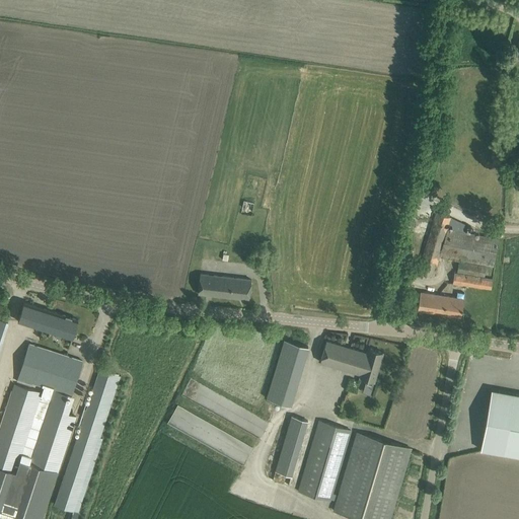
[(251,214),(253,203),(243,201),(241,212),(251,214)]
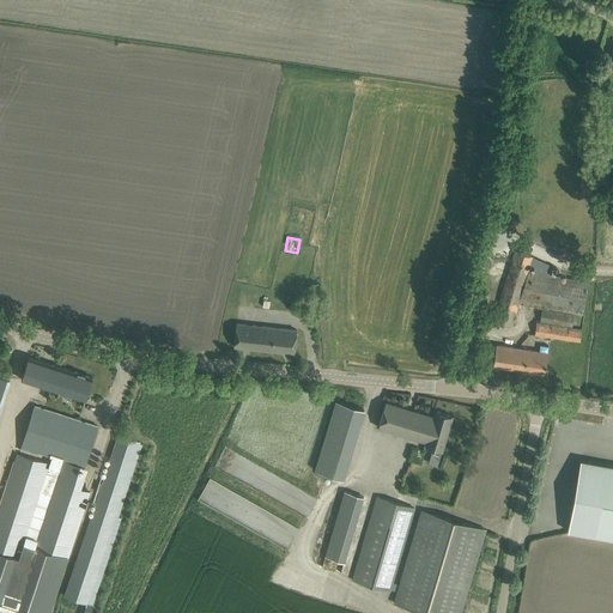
[(493,321),(505,325),(511,326),(519,303),(582,313),(587,281),(528,272),(533,256),(515,250),(493,321)]
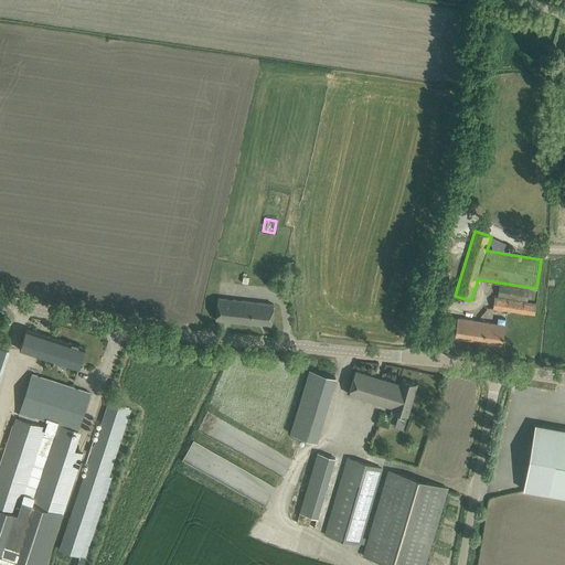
[(529,290),(499,286),(497,296),(528,300),(529,290)]
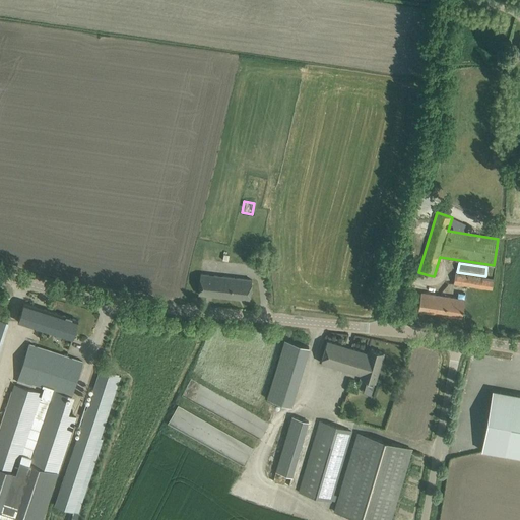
[(485,278),(455,273),(453,283),(492,289),(494,279),(485,278)]
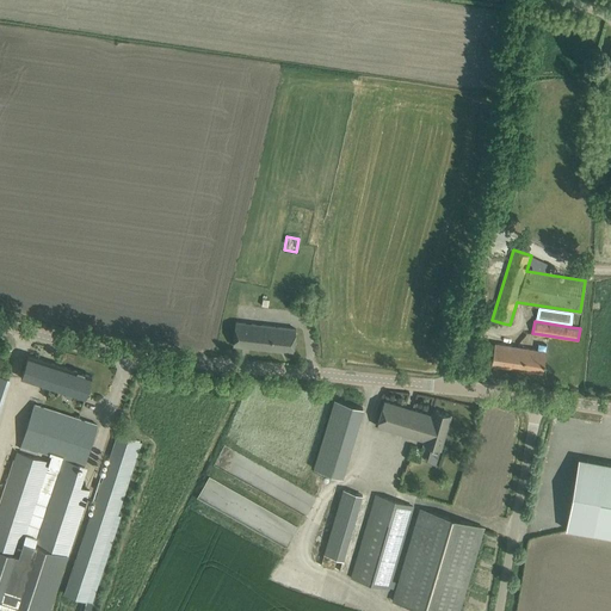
[(233,345),(241,346),(294,352),(295,340),(296,328),(235,322),(234,333),(233,345)]
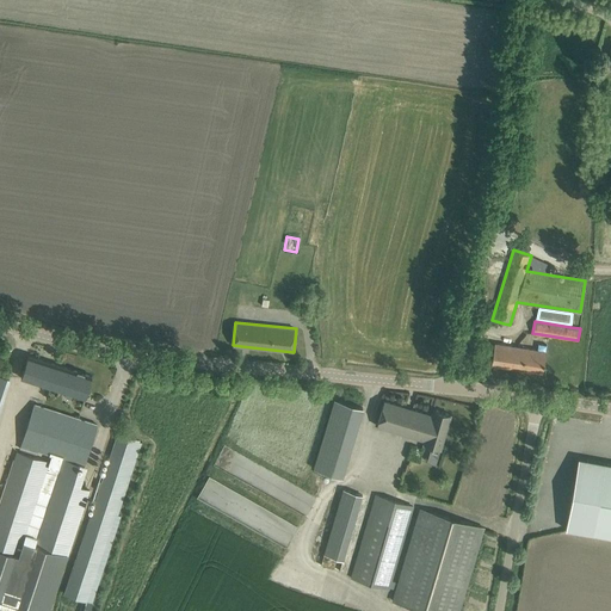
[(547,352),(506,345),(494,344),(491,365),(543,374),(547,352)]
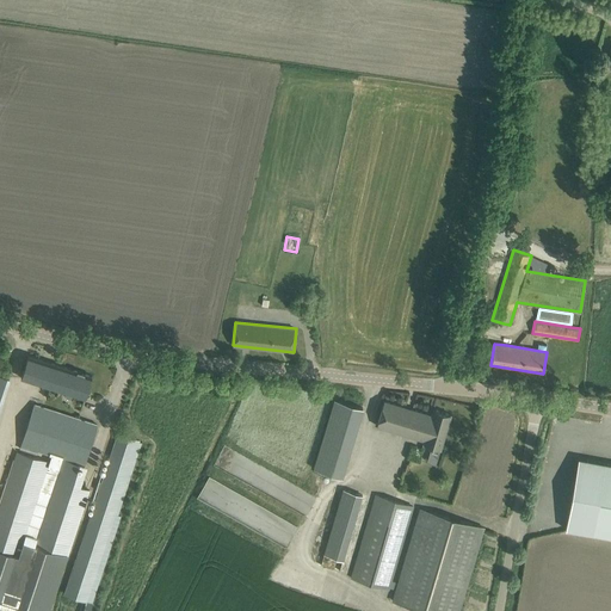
[(29,355),(25,366),(22,378),(85,399),(92,376),(29,355)]
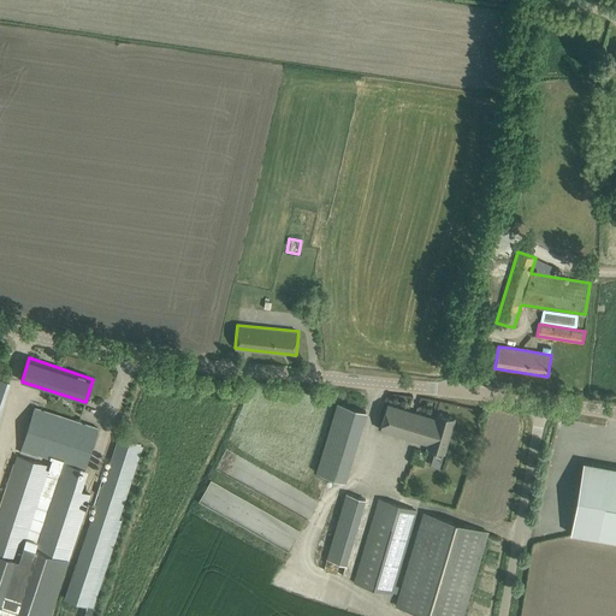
[(317,472),(345,480),(366,410),(337,402),(317,472)]
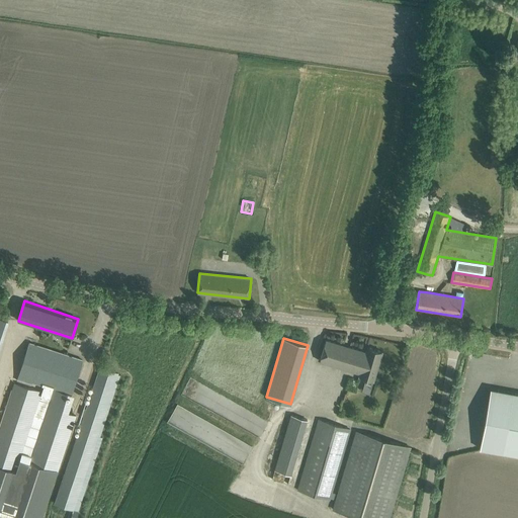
[(366,351),(326,339),(320,361),(360,373),(359,376),(373,380),(382,351),(367,347),(366,351)]
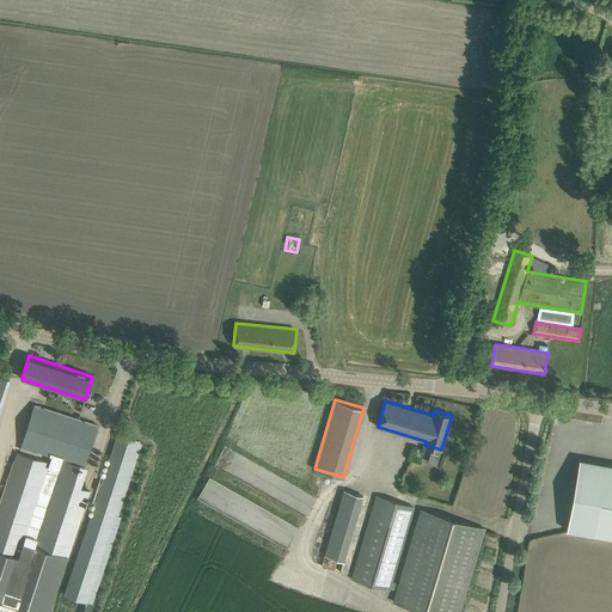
[(17,453),(0,505),(0,601),(32,611),(50,611),(56,593),(68,556),(90,491),(79,488),(84,475),(99,426),(34,404),(19,451),(36,456),(37,451),(51,454),(49,463),(35,458),(17,453)]
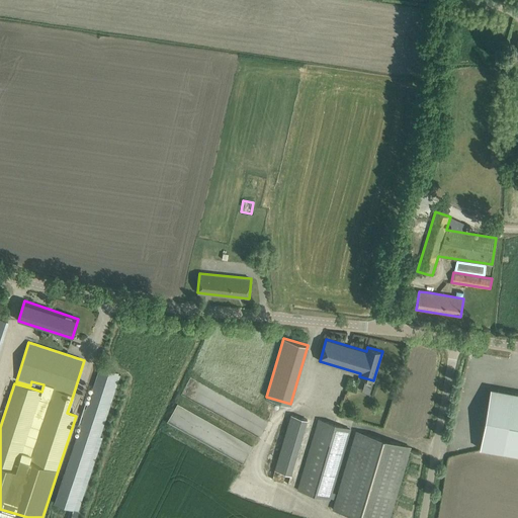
[(84,416),(55,504),(73,510),(78,511),(103,438),(99,436),(120,374),(118,374),(118,373),(101,367),(100,367),(87,409),(84,408),(81,415),(84,416)]
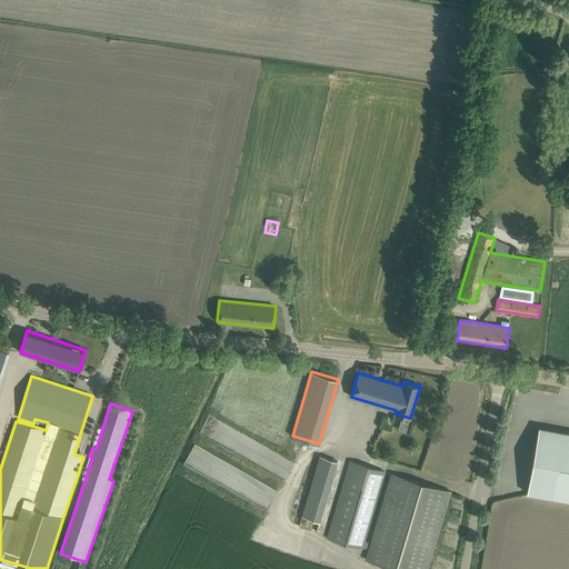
[(568,431),(539,427),(527,492),(568,499),(568,431)]
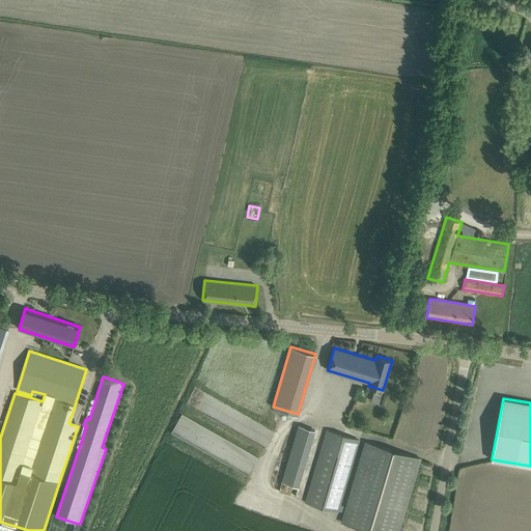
[(281,481),(298,486),(314,430),(299,425),(281,481)]
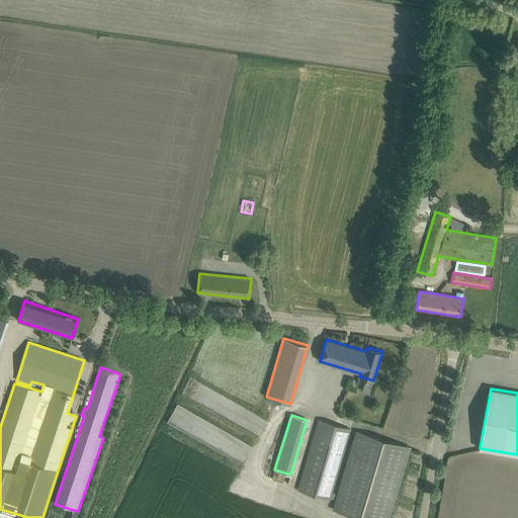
[(297,490),(330,500),(350,429),(319,420),(297,490)]
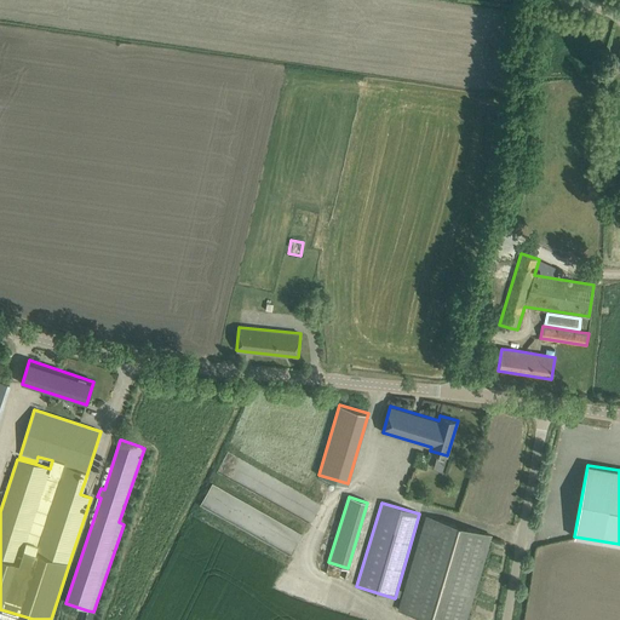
[(399,609),(435,619),(465,619),(491,535),(426,516),(399,609)]
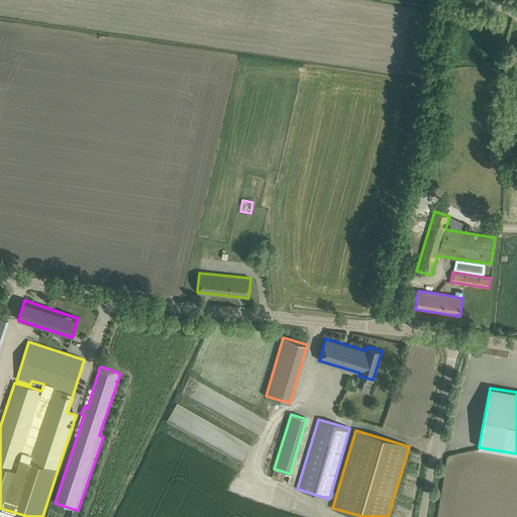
All buildings are outlined.
